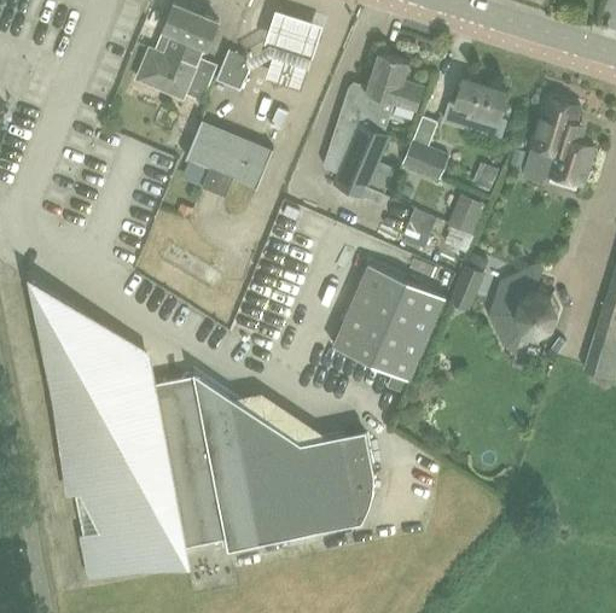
[(172,5),(155,44),(198,62),(203,50),(205,51),(216,24),(172,5)]
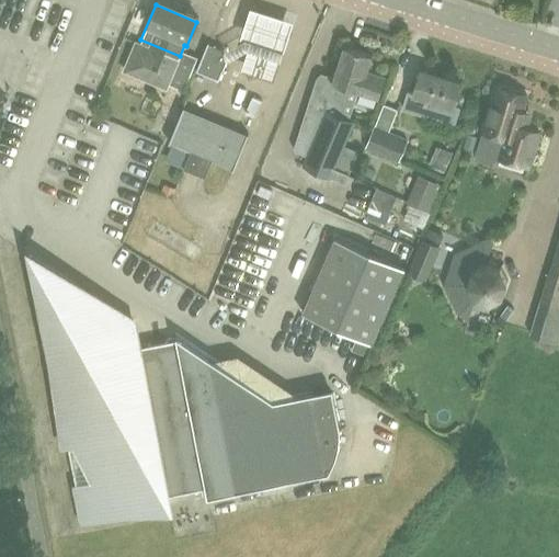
[(293,26),(247,10),(242,25),(238,37),(244,48),(238,71),(271,81),(280,53),(284,54),(288,41),(293,26)]
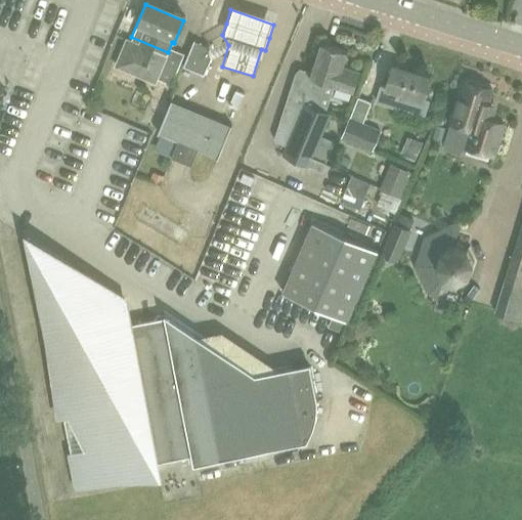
[(156,82),(169,88),(181,58),(168,52),(131,37),(128,44),(126,43),(115,69),(154,85),(156,82)]
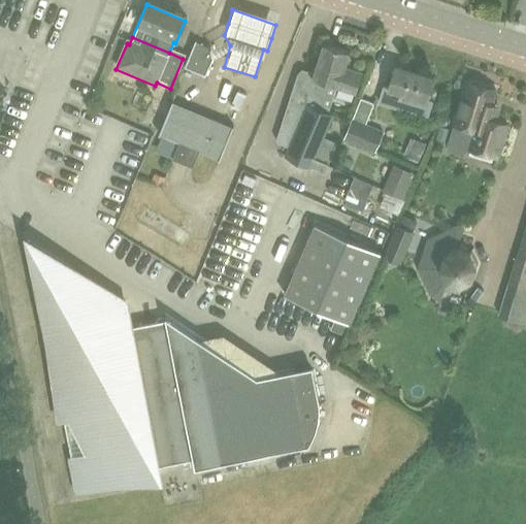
[(183,70),(204,78),(211,59),(208,51),(202,47),(195,44),(195,43),(194,43),(183,70)]
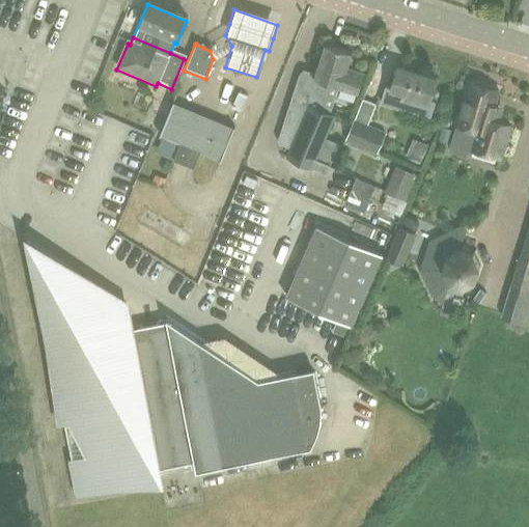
[(312,170),(324,174),(335,146),(325,141),(334,118),(329,116),(336,91),(355,98),(362,75),(344,70),(350,55),(324,47),(314,76),(302,73),(298,77),(277,143),(278,146),(287,150),(284,160),(312,171),(312,170)]
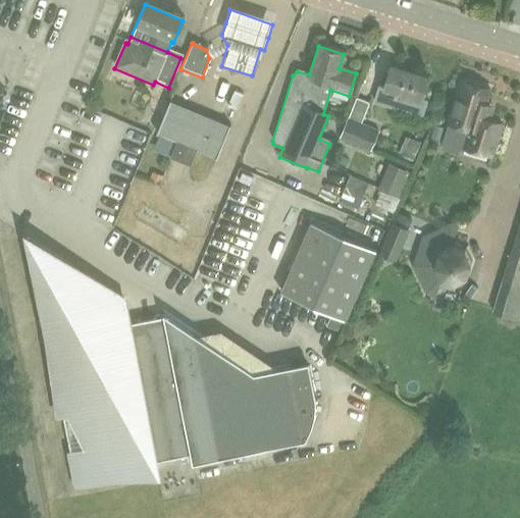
[(371,104),(419,119),(424,104),(420,103),(427,81),(391,69),(384,90),(376,87),(371,104)]
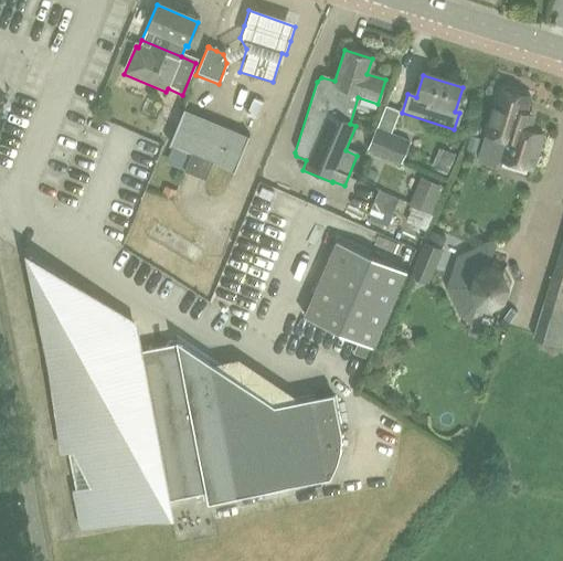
[(499,162),(530,172),(541,136),(527,131),(530,123),(522,120),(529,99),(499,90),(481,149),(476,163),(494,168),(499,162)]
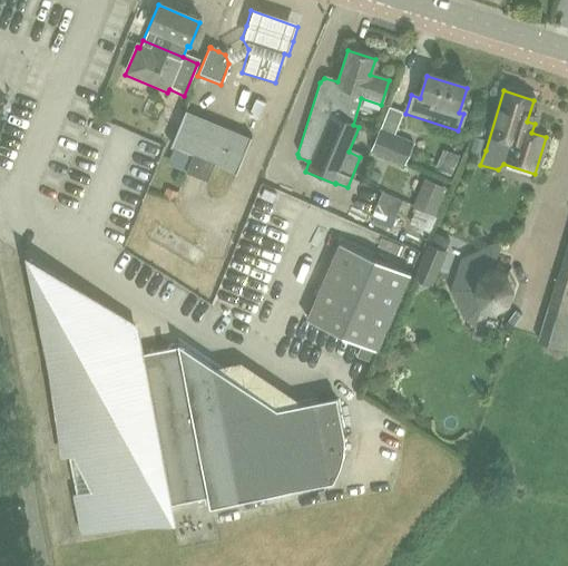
[(387,162),(403,168),(412,145),(393,137),(402,115),(388,109),(379,132),(378,130),(368,155),(387,162)]
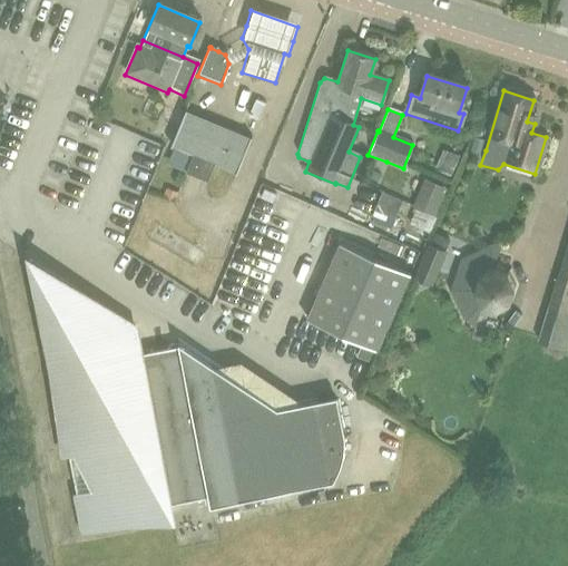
[(194,177),(206,183),(214,166),(234,174),(234,175),(236,175),(251,139),(250,138),(248,139),(215,126),(186,114),(187,113),(185,111),(170,148),(173,149),(192,157),(185,174),(194,177)]
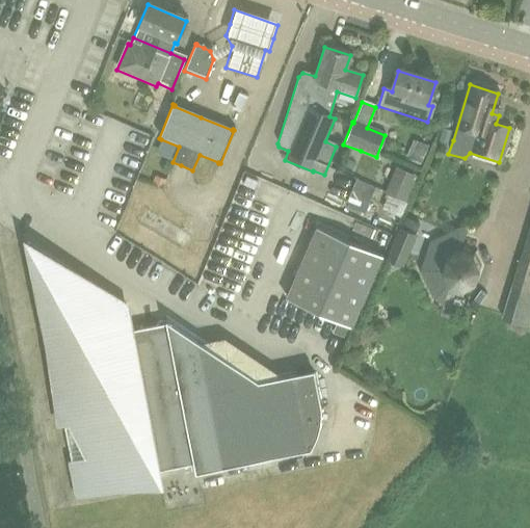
[(438,143),(443,146),(447,133),(441,131),(438,143)]
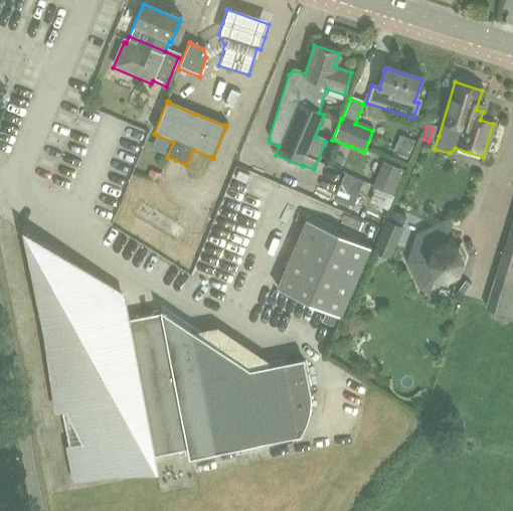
[(150,150),(167,157),(173,142),(156,135),(150,150)]
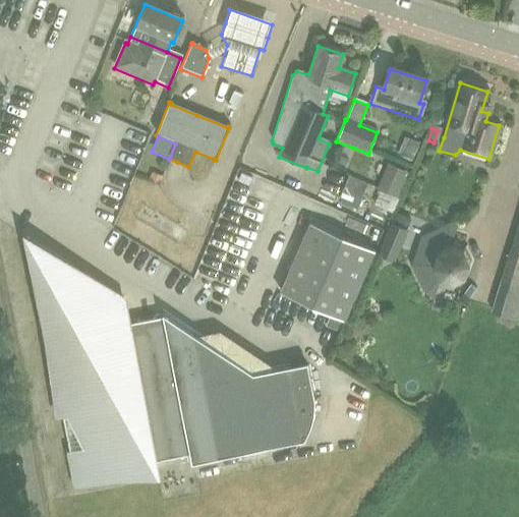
[(401,157),(411,162),(418,146),(408,141),(401,157)]
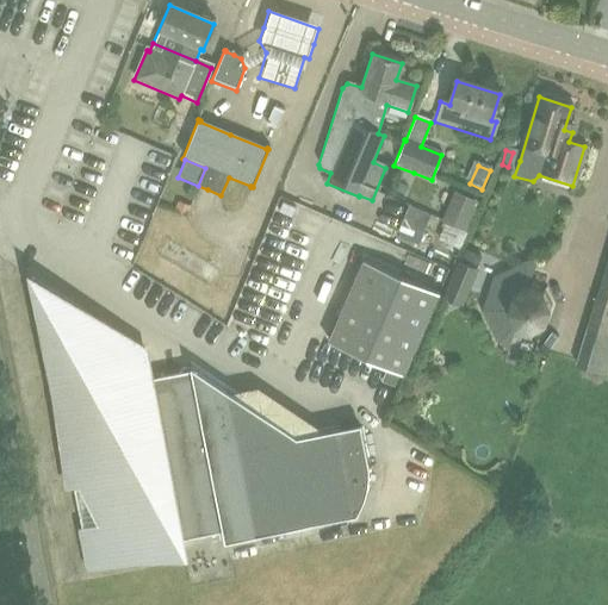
[(440,223),(464,234),(477,205),(453,194),(440,223)]
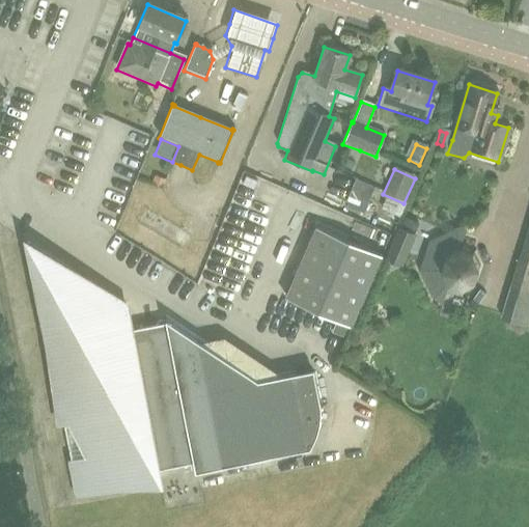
[(260,207),(268,183),(250,177),(242,202),(260,207)]
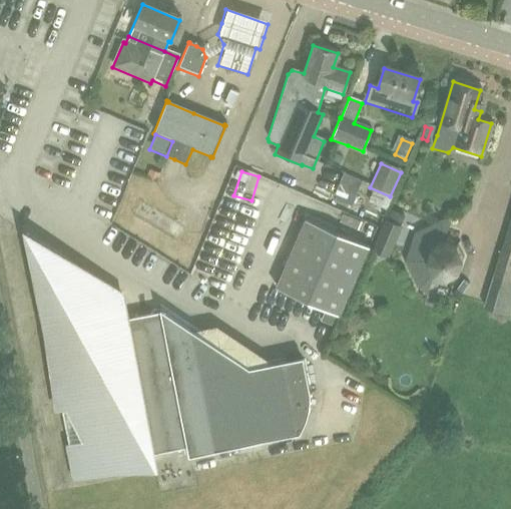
[(155,183),(157,176),(147,172),(145,180),(155,183)]
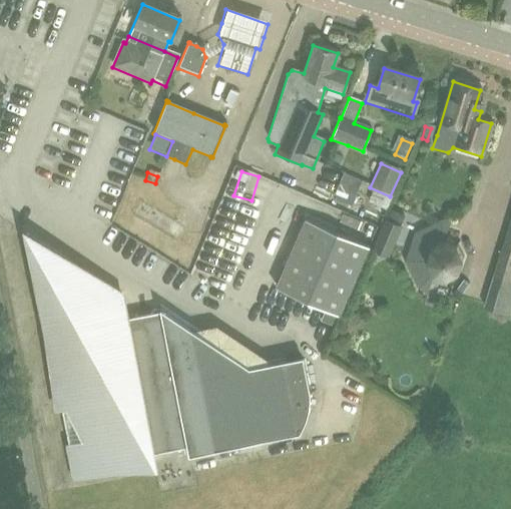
[(360,182),(342,175),(333,198),(351,205),(360,182)]
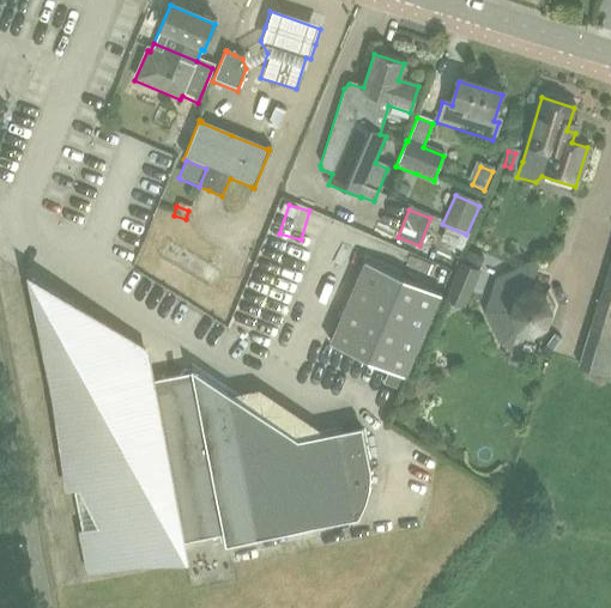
[(265,261),(255,287),(278,296),(288,269),(265,261)]
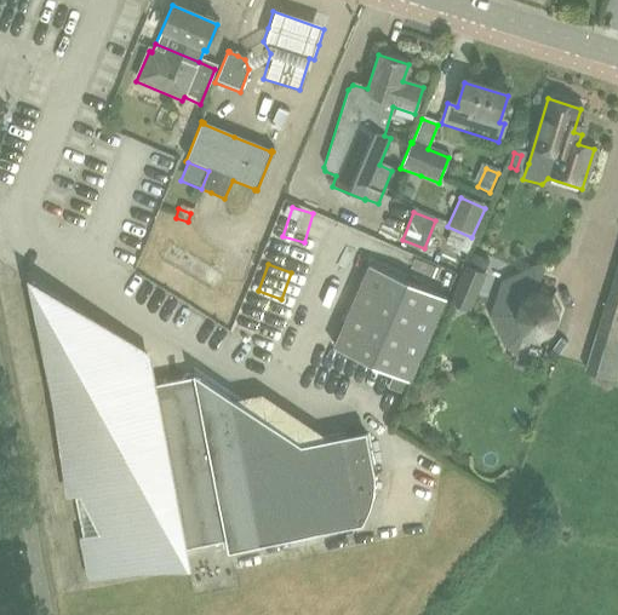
[(617,266),(587,374),(617,383),(617,377),(617,266)]
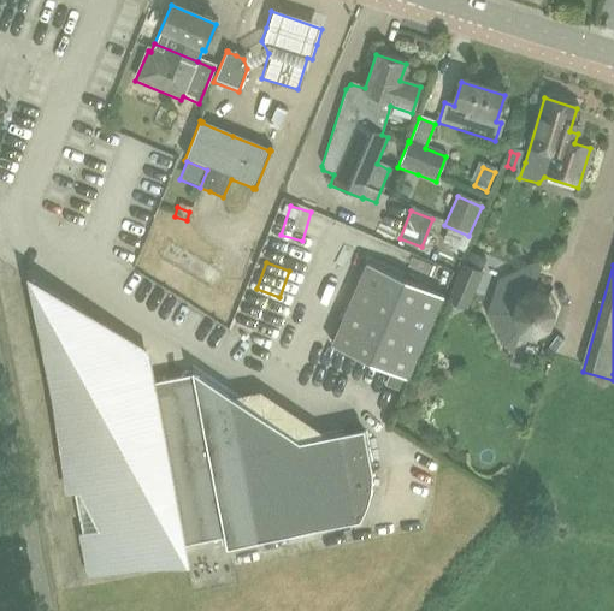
[(329,346),(408,380),(442,298),(365,266),(329,346)]
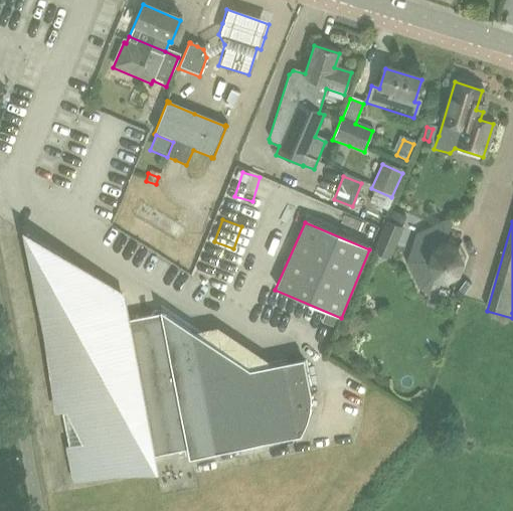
[(373,254),(390,261),(402,230),(402,229),(399,227),(385,222),(373,254)]
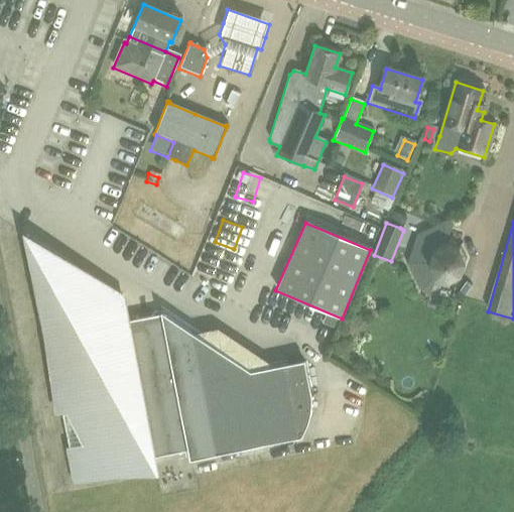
[(421,292),(431,287),(434,277),(447,281),(448,282),(462,276),(467,262),(461,247),(446,243),(448,234),(443,225),(416,239),(408,266),(421,292)]
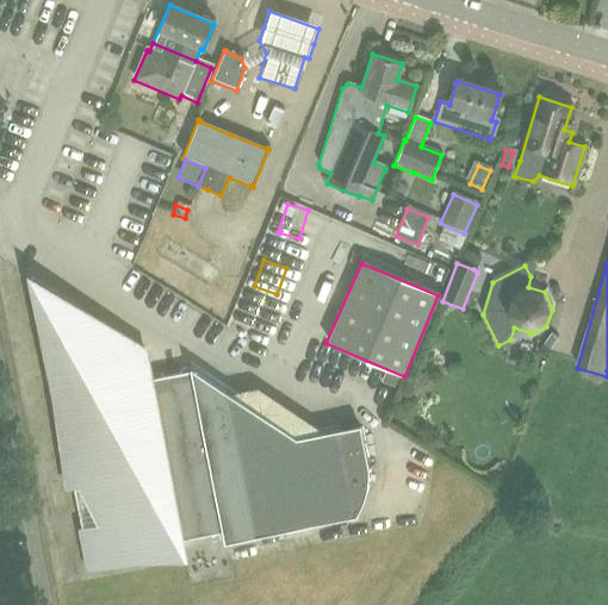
[(33,285),(88,568),(186,550),(184,538),(223,532),(224,542),(355,517),(363,503),(367,486),(367,478),(367,468),(360,432),(339,437),(337,431),(296,440),(190,368),(191,373),(172,376),(153,380),(148,357),(33,285)]
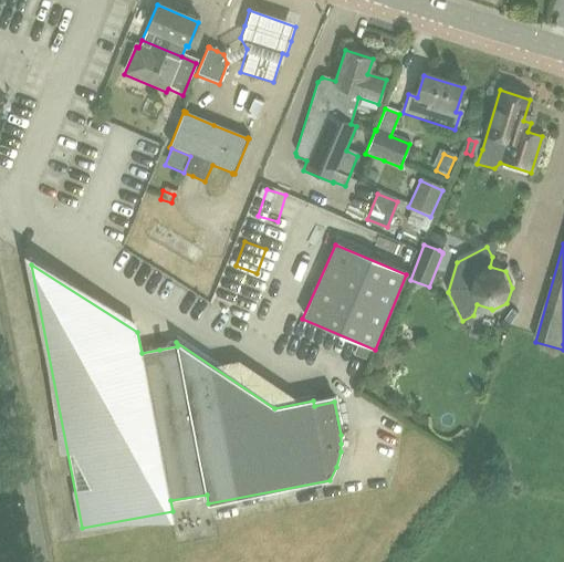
[(233,274),(223,295),(242,304),(252,283),(233,274)]
